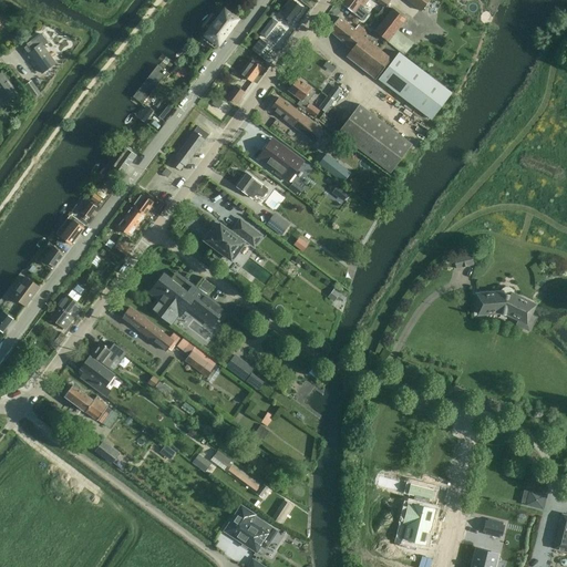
[(290,22),(302,8),(292,0),(291,0),(281,14),(290,22)]
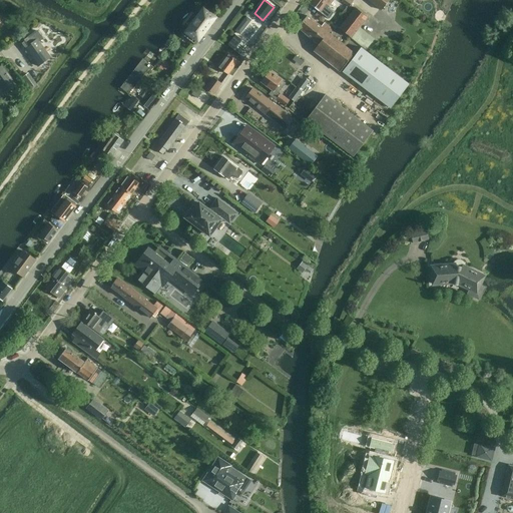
[(334,0),(315,0),(312,5),(323,14),(329,19),(334,13),(328,8),(334,0)]
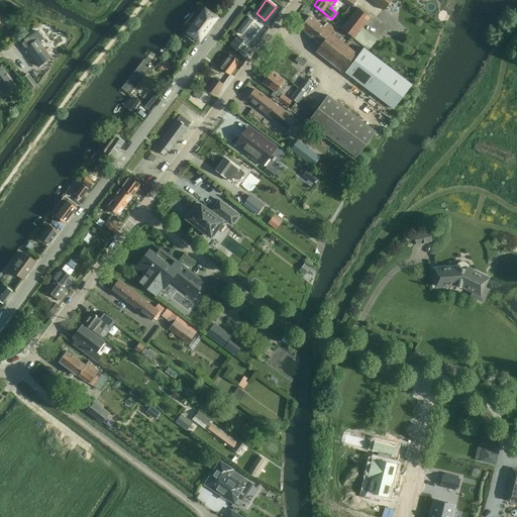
[(371,0),(384,10),(392,0),(371,0)]
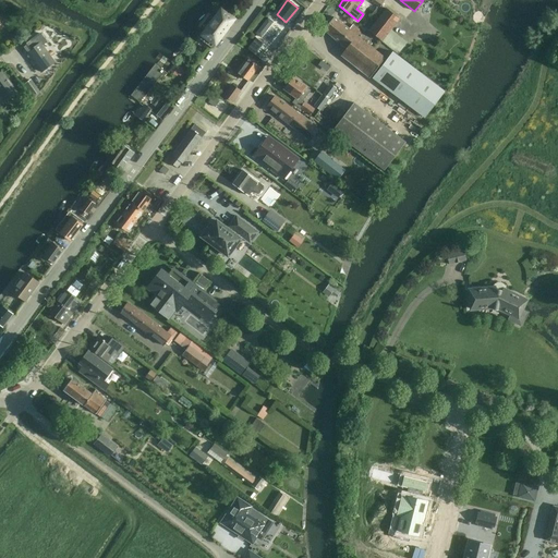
[(377,7),(371,14),(375,19),(381,11),(377,7)]
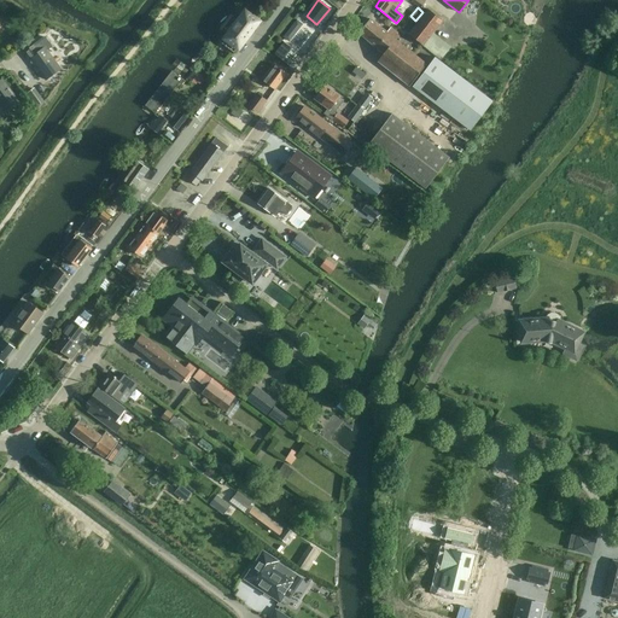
[(418,22),(409,34),(424,45),(423,46),(425,48),(436,57),(441,60),(449,51),(450,47),(432,34),(443,21),(429,10),(425,13),(418,22)]
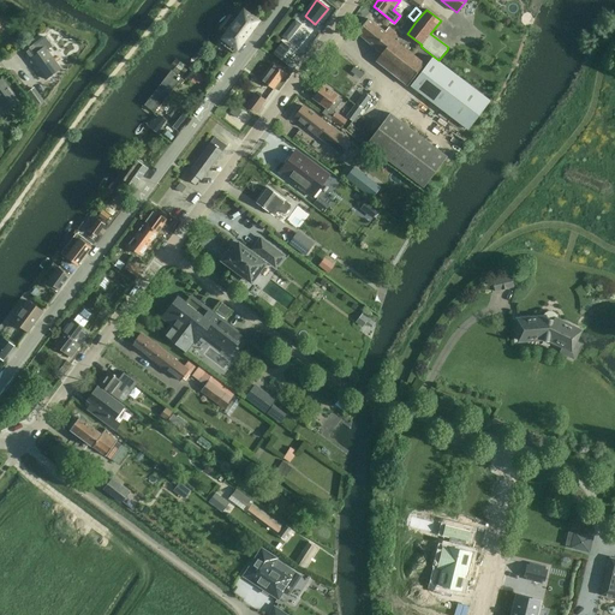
[(246,13),(225,39),(237,48),(249,30),(251,31),(257,24),(255,23),(256,22),(250,17),(246,13)]
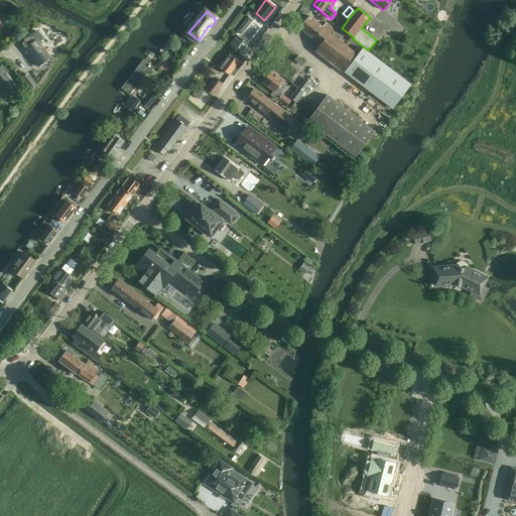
[(323,27),(308,15),(299,27),(320,45),(315,50),(342,72),(356,53),(331,33),(335,29),(326,23),(323,27)]
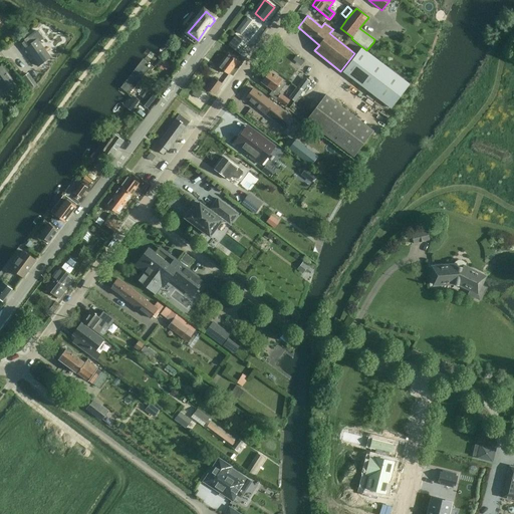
[(246,16),(235,31),(240,35),(251,20),(246,16)]
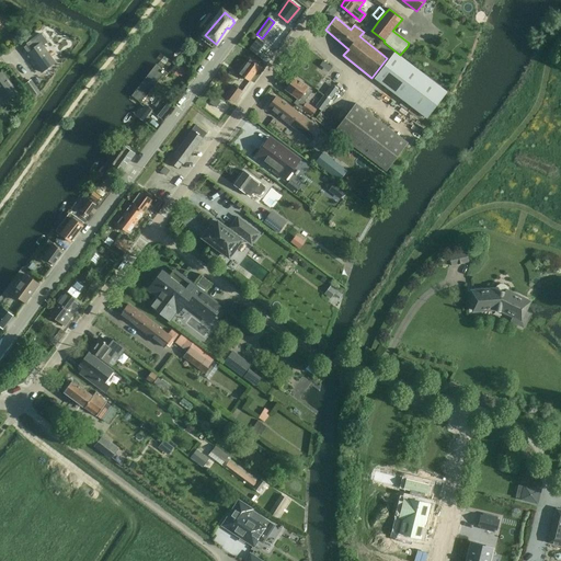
[(37,33),(33,36),(38,44),(43,41),(37,33)]
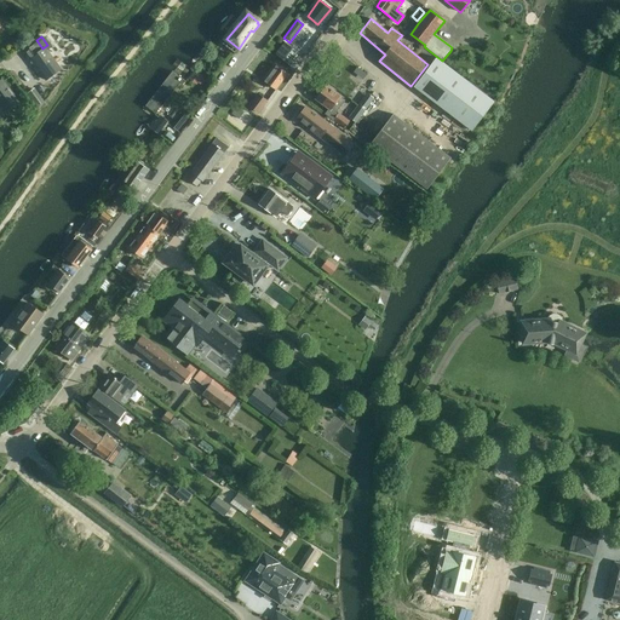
[(42,49),(38,42),(23,53),(28,61),(30,59),(46,80),(62,68),(45,46),(42,49)]
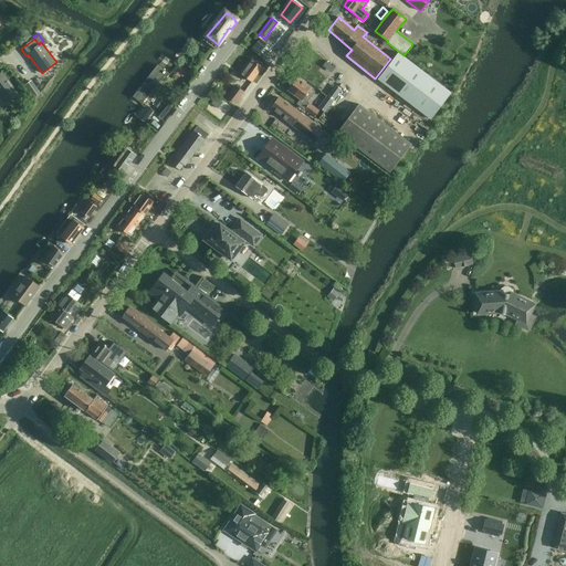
[(265,61),(274,50),(260,39),(251,50),(265,61)]
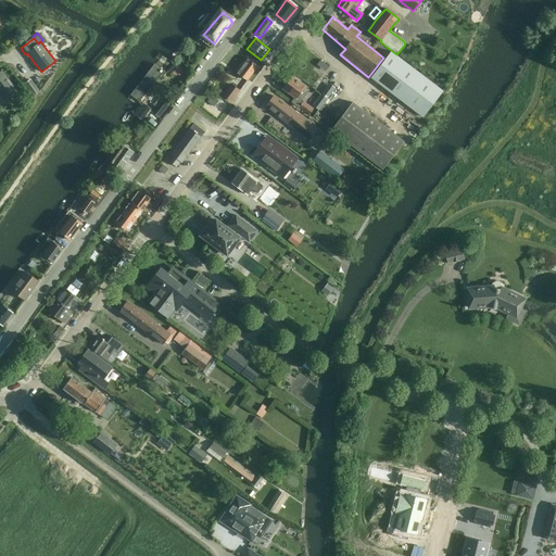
[(422,117),(442,91),(391,52),(370,78),(422,117)]
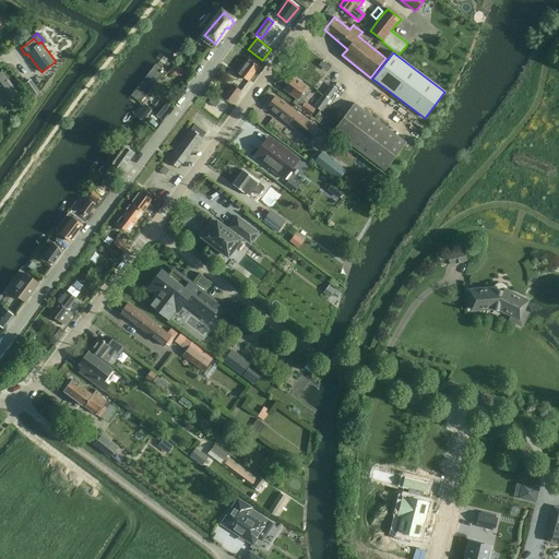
[(249,81),(260,67),(249,59),(238,73),(249,81)]
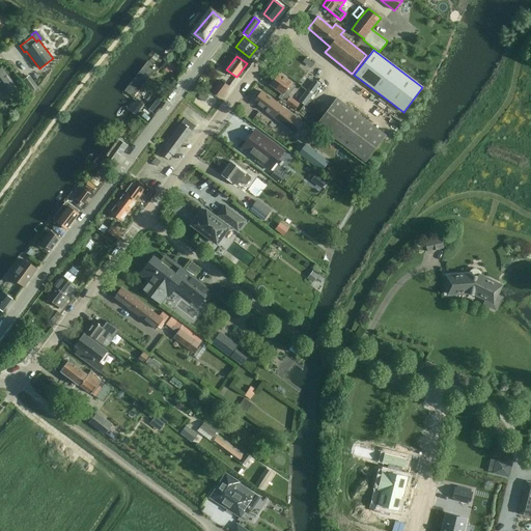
[(163,65),(169,71),(172,74),(176,68),(173,66),(173,65),(167,60),(163,65)]
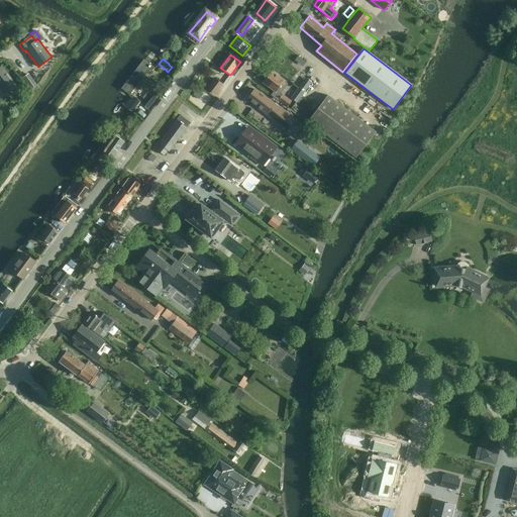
[(151,66),(143,60),(121,89),(129,95),(151,66)]
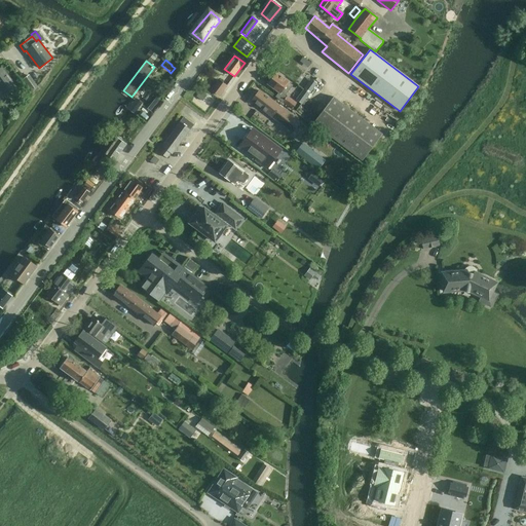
[(11,91),(16,87),(2,67),(0,68),(0,89),(5,97),(6,96),(7,96),(8,96),(9,96),(10,95),(11,94),(11,91)]
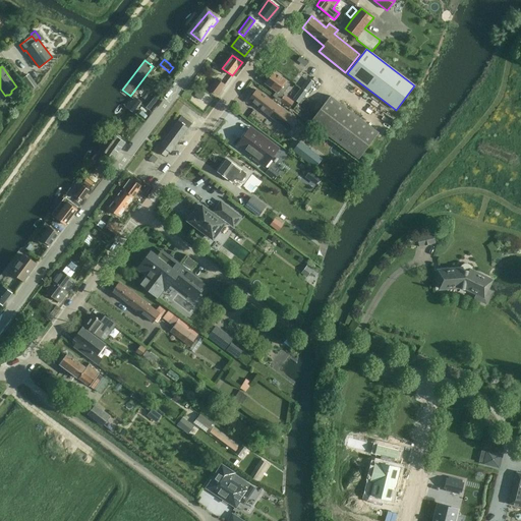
[(283,97),(281,96),(290,84),(273,71),(265,82),(276,92),(273,96),(289,108),(293,103),(284,96),(283,97)]
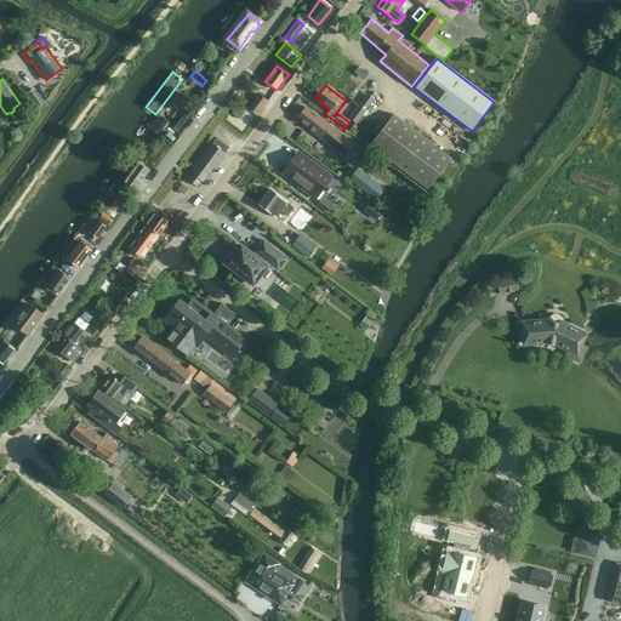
[(38,106),(44,101),(35,89),(28,93),(38,106)]
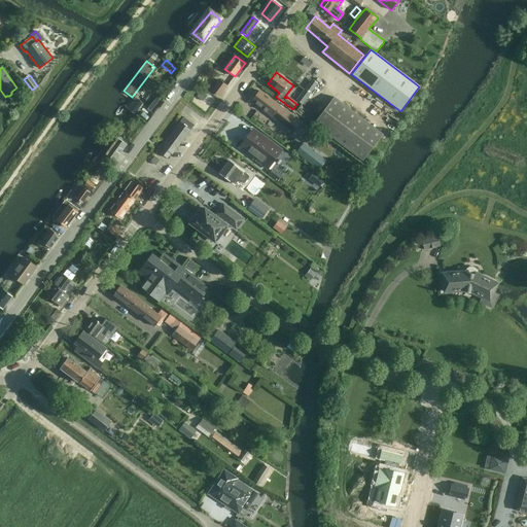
[(219,97),(221,94),(227,86),(219,80),(211,91),(219,97)]
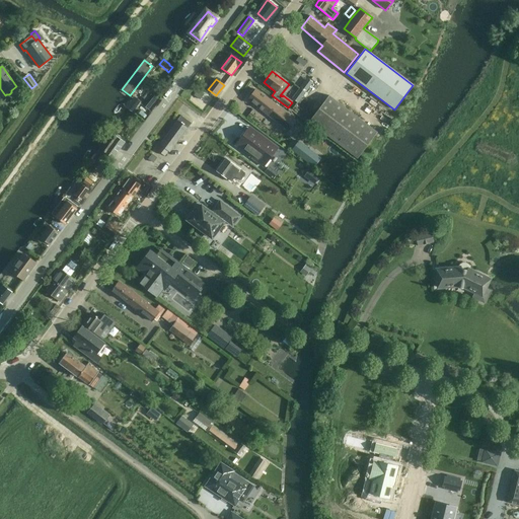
[(194,95),(200,99),(203,94),(197,89),(194,95)]
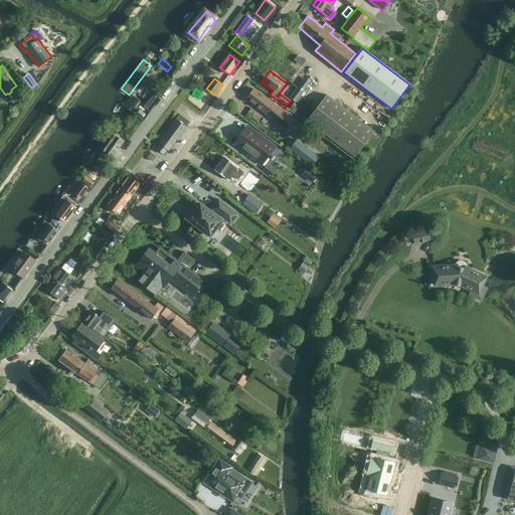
[(293,120),(253,89),(246,99),(281,125),(279,127),(285,131),(287,129),(293,133),(299,138),(306,129),(300,124),(294,119),(293,120)]
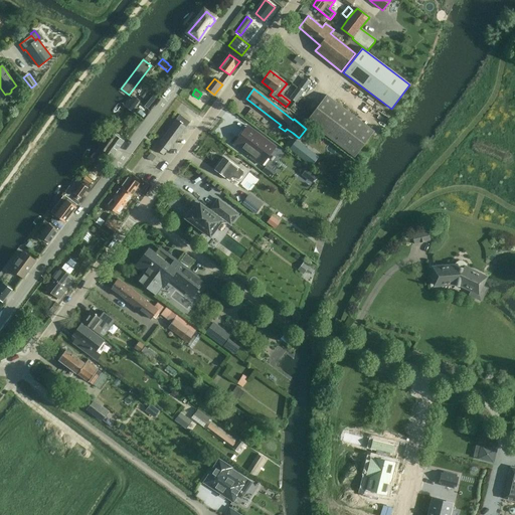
[(142,96),(142,97),(145,100),(146,99),(151,93),(147,90),(142,96)]
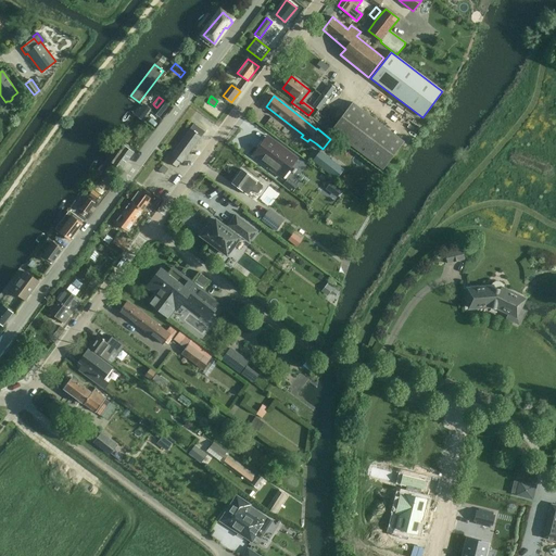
[(382,169),(404,142),(352,102),(330,130),(382,169)]
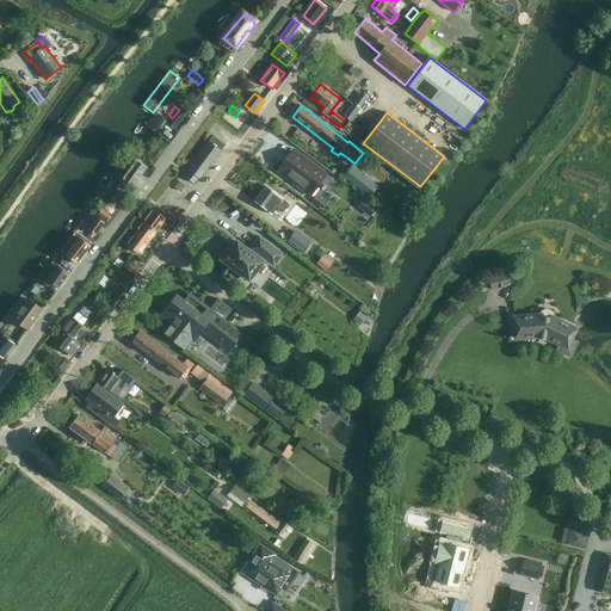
[(156,115),(147,127),(155,133),(166,119),(158,113),(156,115)]
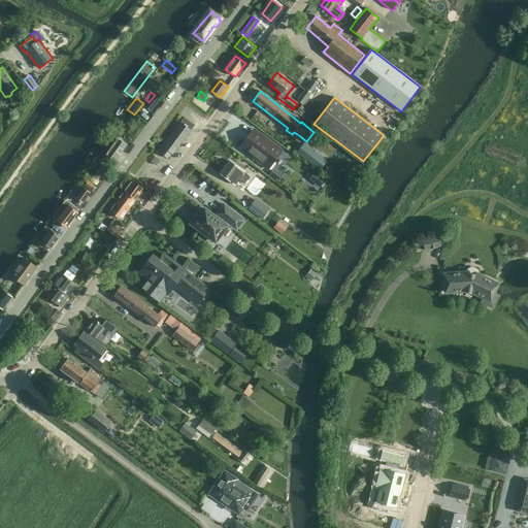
[(172,154),(194,125),(184,117),(162,145),(164,146),(160,153),(167,158),(171,153),(172,154)]
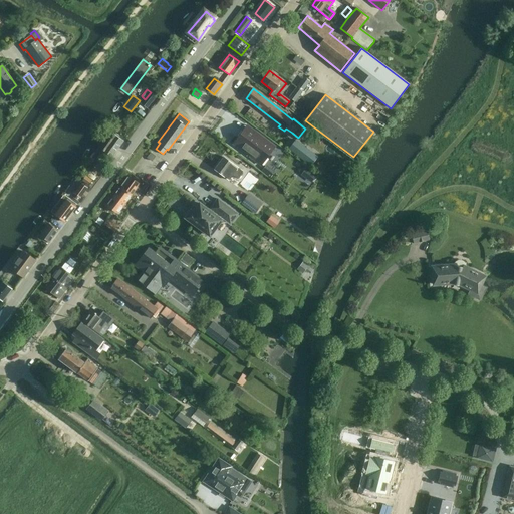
[(239,137),(233,145),(234,145),(235,144),(251,156),(250,157),(261,165),(266,157),(267,157),(270,153),(275,146),(254,131),(249,137),(242,132),(241,131),(238,136),(239,137)]
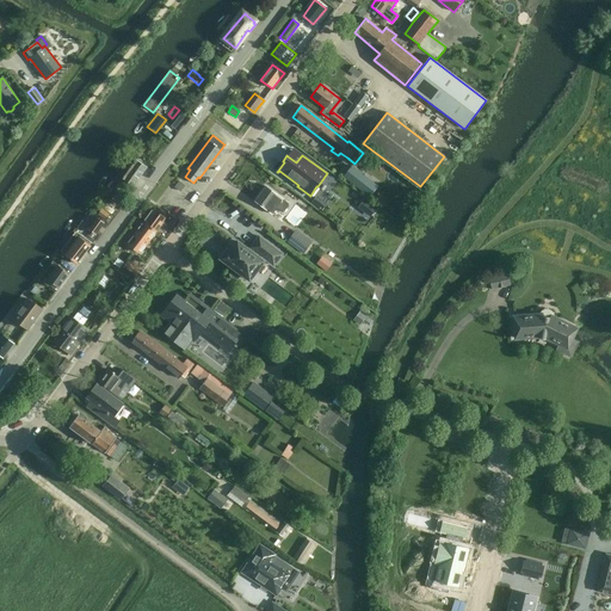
[(133,186),(147,167),(136,159),(122,179),(133,186)]
